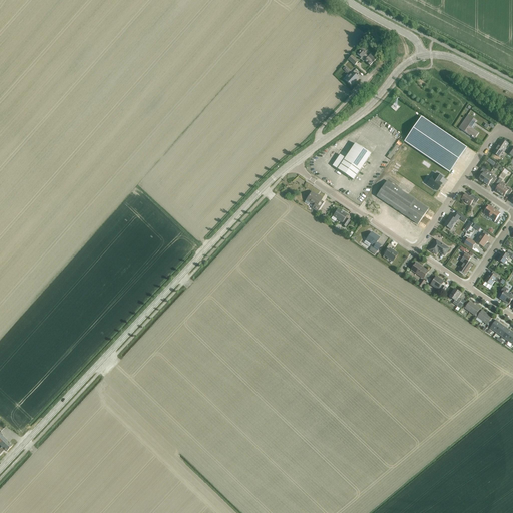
[(361,50),(357,54),(361,58),(364,55),(367,59),(368,57),(364,54),(361,51),(361,50)]
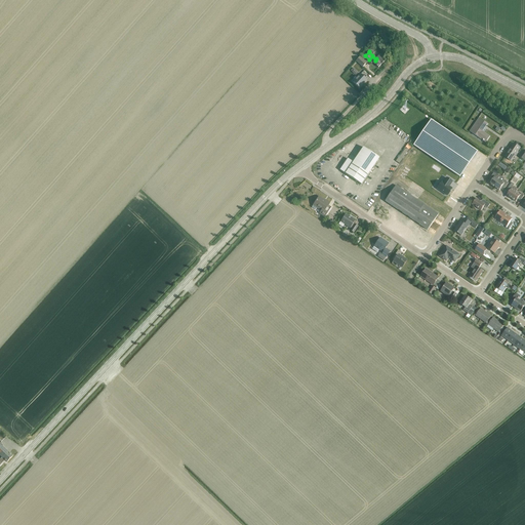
[(374,53),(372,55),(376,58),(382,65),(386,61),(379,54),(378,55),(375,52),(374,53)]
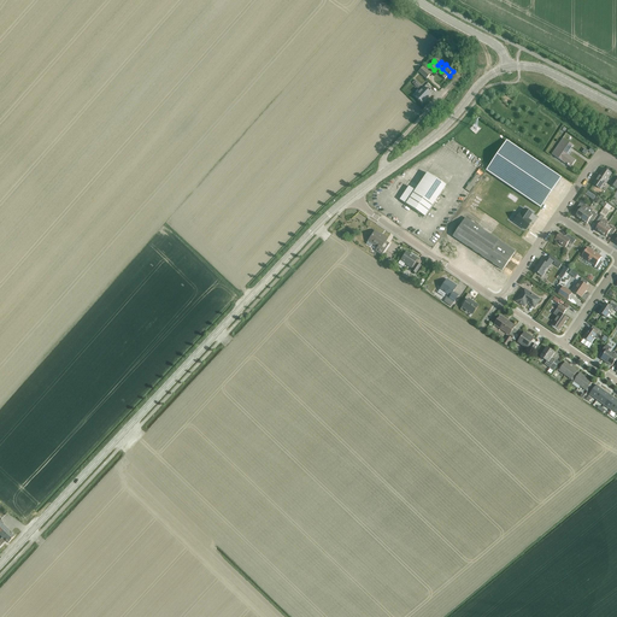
[(422,68),(418,72),(427,80),(430,75),(422,68)]
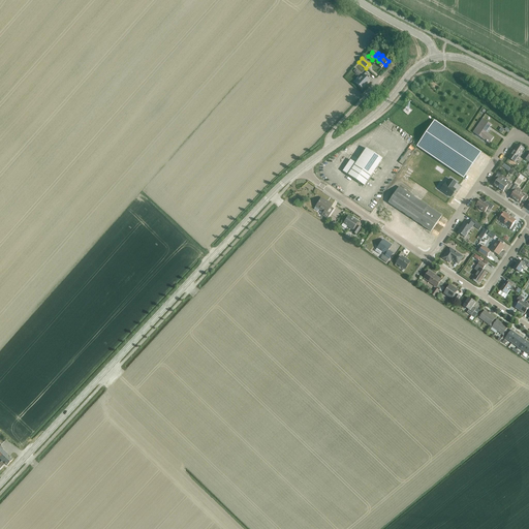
[(376,63),(375,63),(381,68),(385,65),(379,59),(378,61),(376,62),(376,63)]
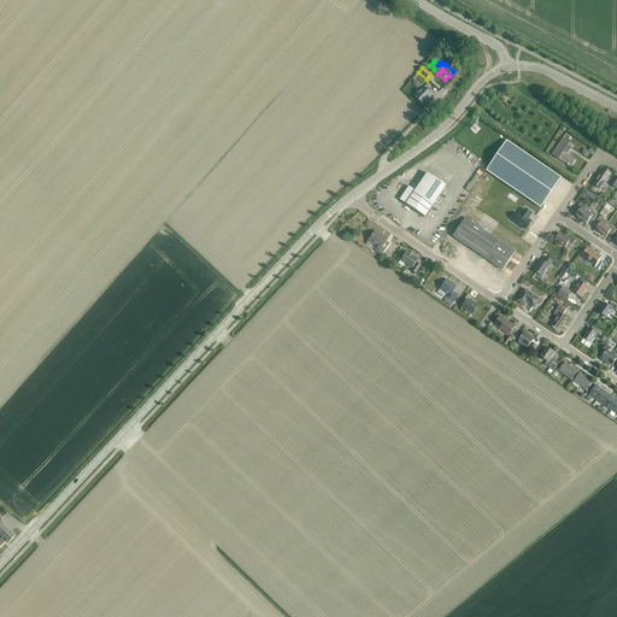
[(423,87),(415,97),(422,104),(432,94),(423,87)]
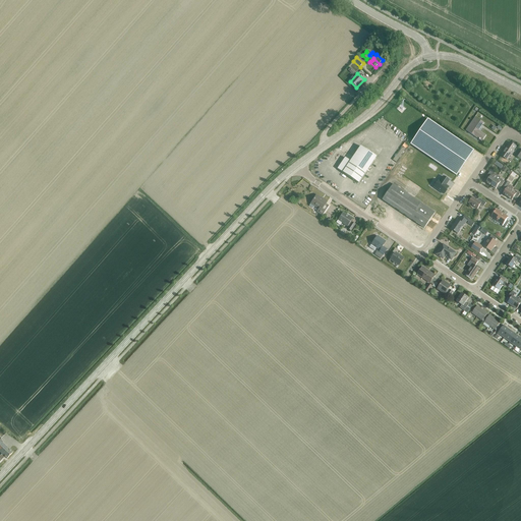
[(482,141),(486,135),(478,130),(483,123),(475,117),(466,130),(482,141)]
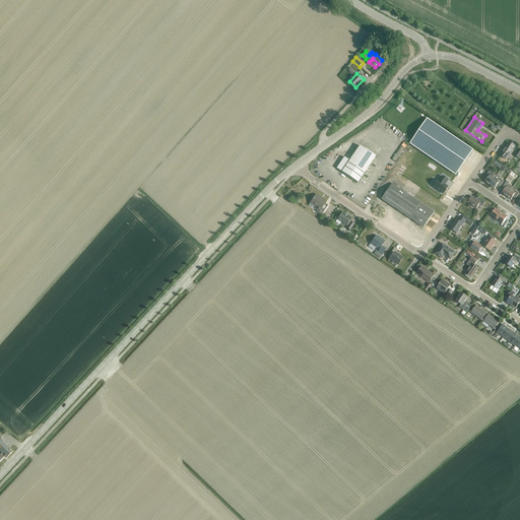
[(455,176),(472,150),(427,119),(409,144),(455,176)]
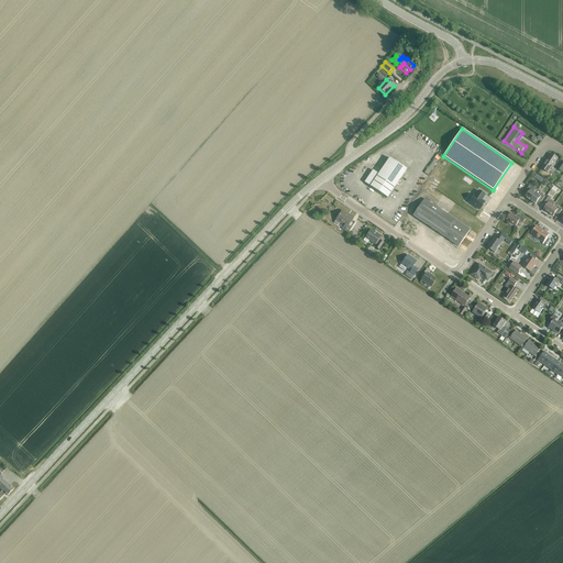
[(549,173),(558,158),(552,154),(542,168),(549,173)]
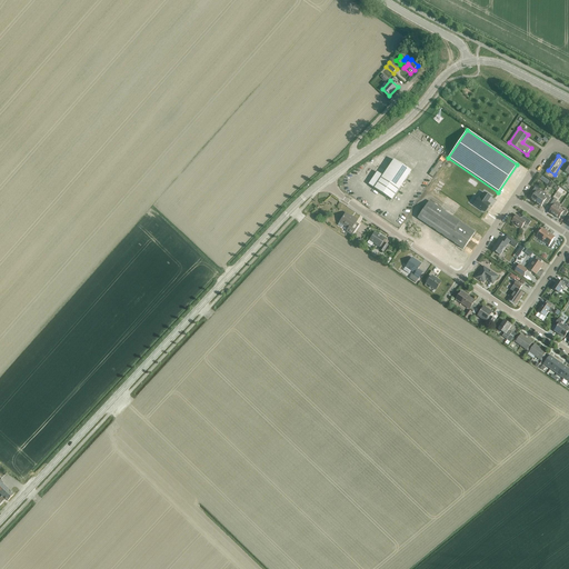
[(391,200),(411,171),(393,160),(382,176),(377,172),(369,185),(391,200)]
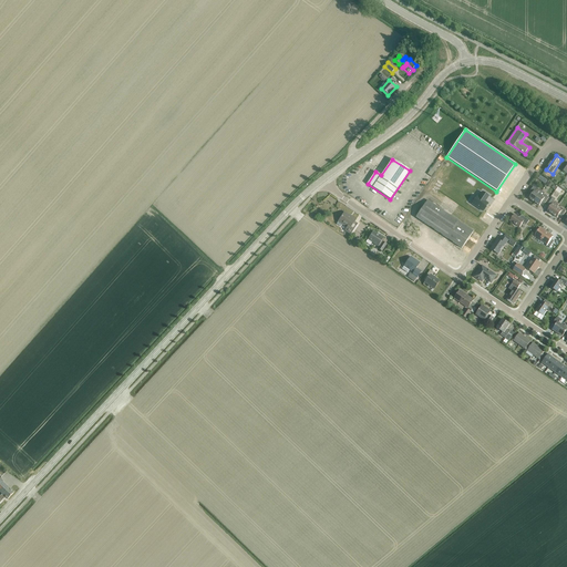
[(432,168),(428,174),(432,177),(436,172),(432,168)]
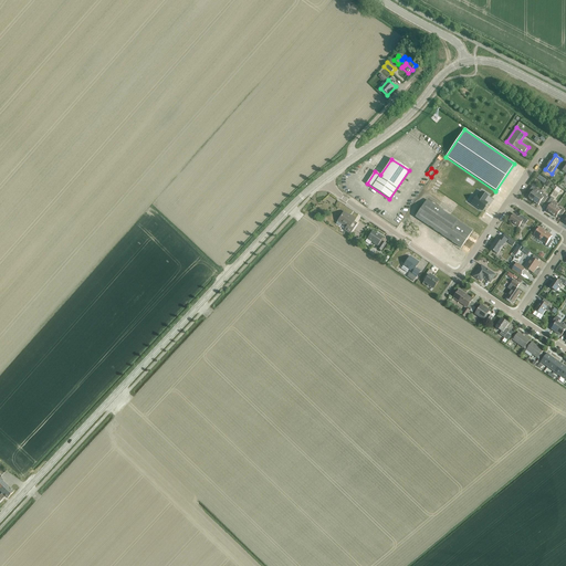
[(533,202),(541,192),(541,191),(537,189),(537,190),(533,187),(526,195),(530,197),(528,199),(533,202)]
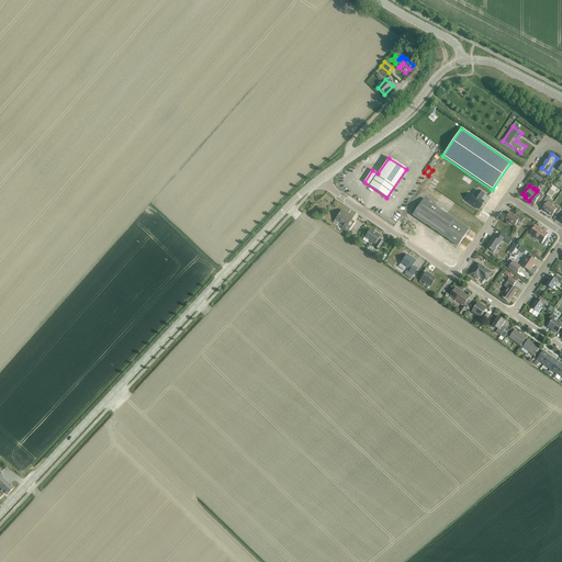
[(537,191),(529,201),(535,204),(536,202),(539,204),(544,197),(540,193),(540,192),(537,190),(537,191)]
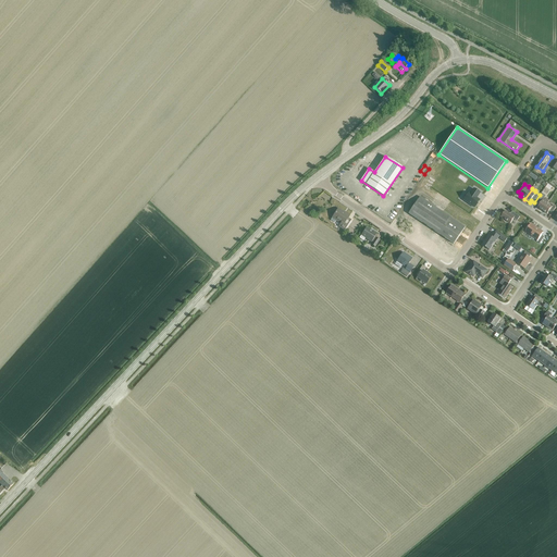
[(469,193),(463,200),(474,208),(480,200),(477,198),(480,193),(473,189),(470,194),(469,193)]
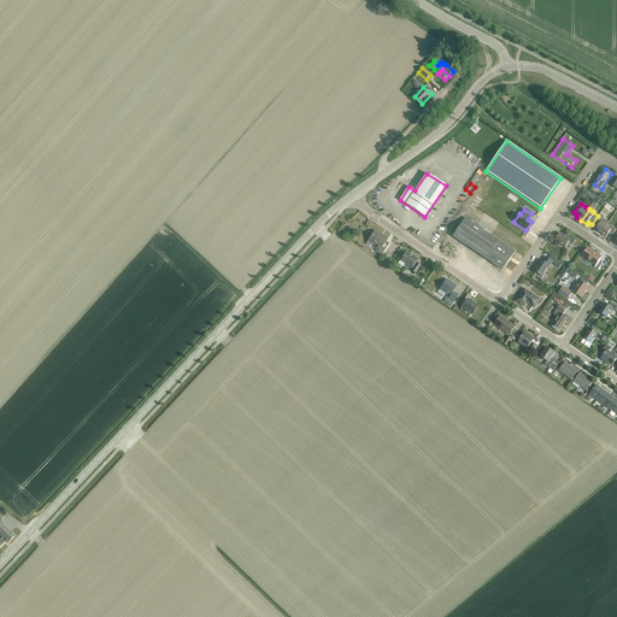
[(601,234),(606,225),(609,223),(604,219),(605,217),(601,215),(594,225),(598,227),(595,230),(601,234)]
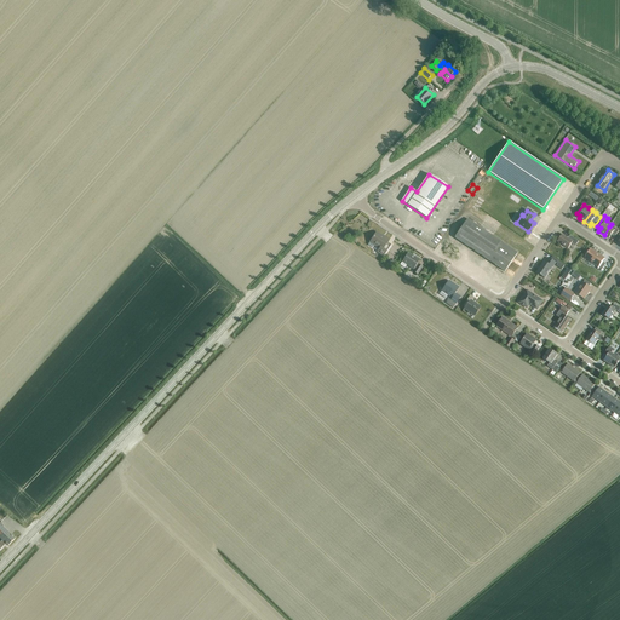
[(468,219),(455,237),(505,271),(518,253),(468,219)]
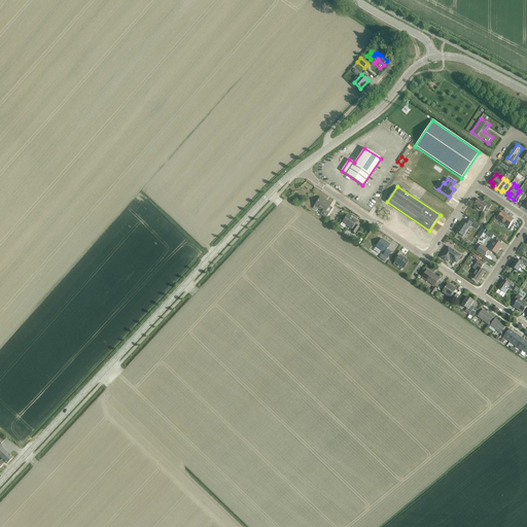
[(522,202),(526,196),(524,195),(523,196),(518,192),(514,200),(518,203),(520,201),(522,202)]
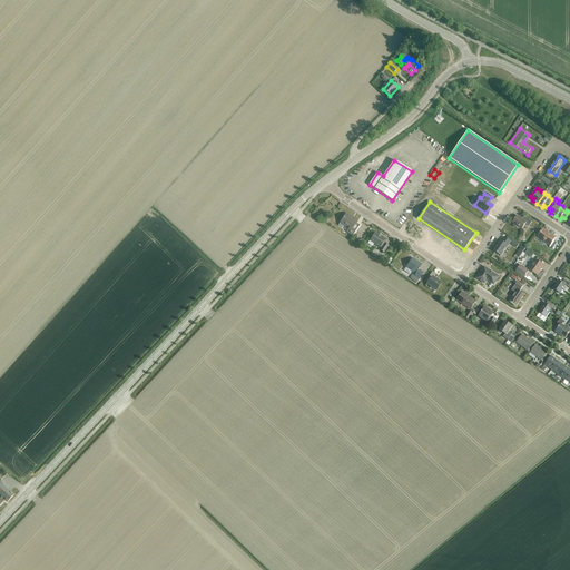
[(341,223),(338,225),(343,228),(344,226),(349,228),(347,232),(353,235),(360,225),(356,224),(357,220),(353,217),(353,218),(346,214),(341,223)]
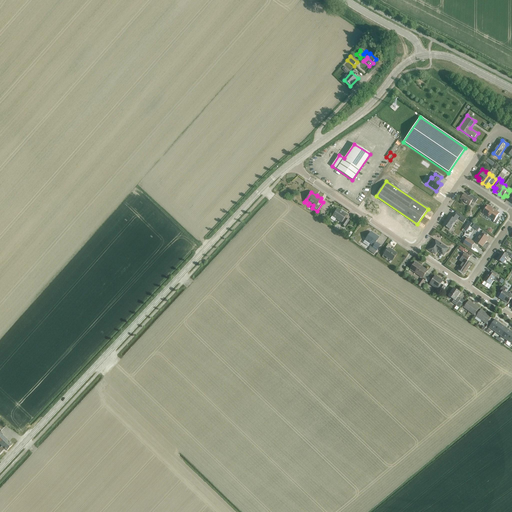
[(469,197),(465,194),(461,200),(469,206),(472,201),(475,203),(478,199),(471,195),(469,197)]
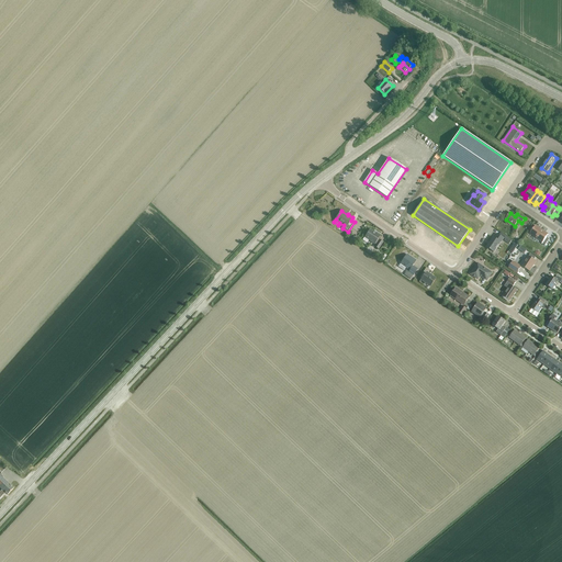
[(532,227),(529,232),(530,233),(530,234),(543,242),(541,244),(544,246),(550,239),(547,237),(548,235),(536,226),(535,228),(532,227)]
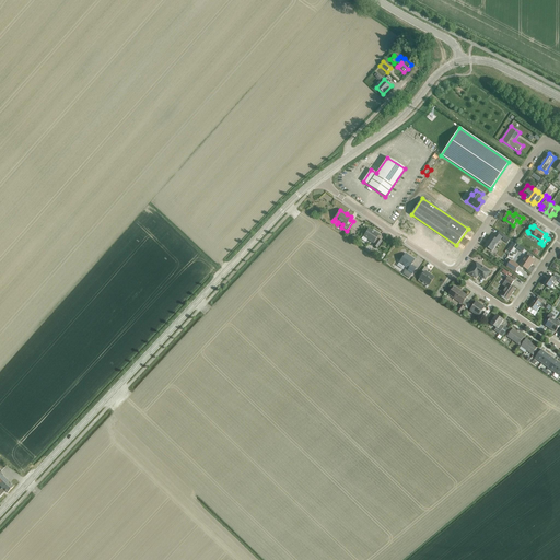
[(363,236),(361,240),(365,243),(368,240),(373,243),(375,244),(373,246),(377,248),(382,241),(378,238),(377,238),(378,235),(369,229),(363,236)]
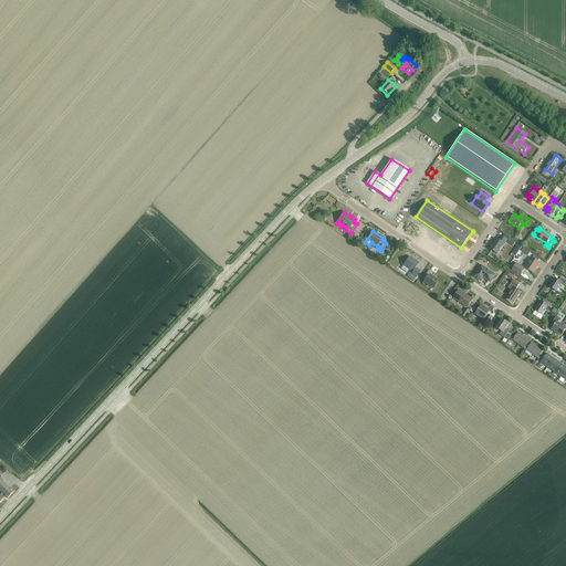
[(503,237),(502,237),(499,240),(496,239),(490,249),(498,254),(504,244),(507,240),(503,237)]
